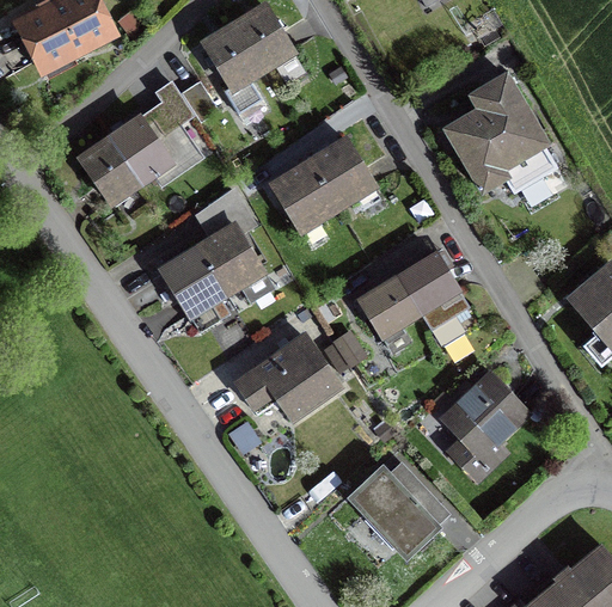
[(34,10),(12,22),(41,77),(48,73),(51,78),(77,65),(74,60),(122,35),(103,0),(42,0),(31,6),(34,10)]
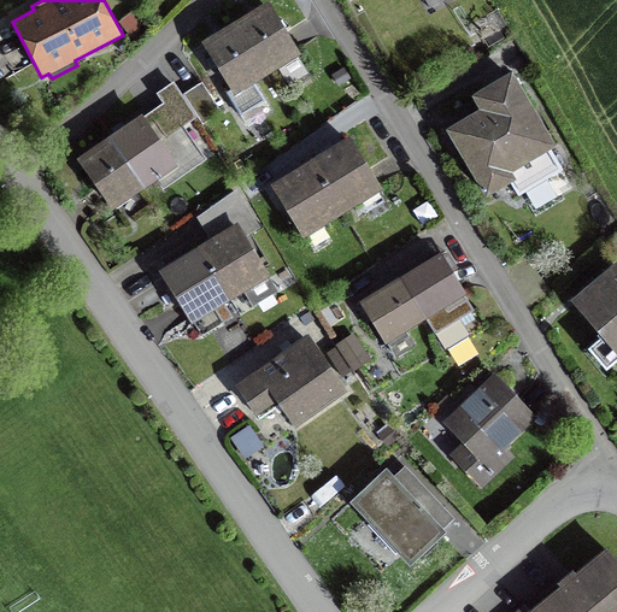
[(218,30),(201,41),(230,88),(227,89),(241,113),(266,98),(257,81),(301,53),(269,0),(253,9),(218,30)]
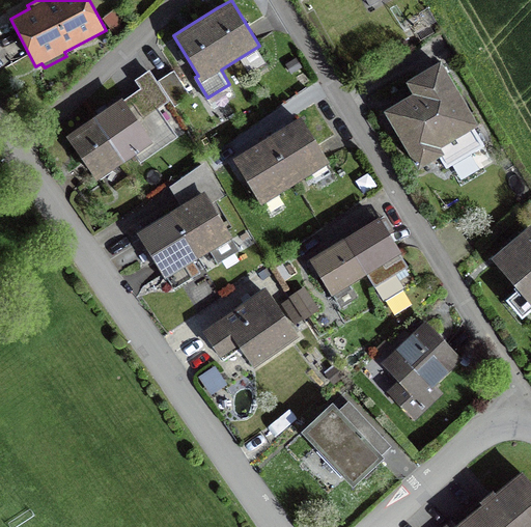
[(112,6),(103,15),(115,28),(124,20),(112,6)]
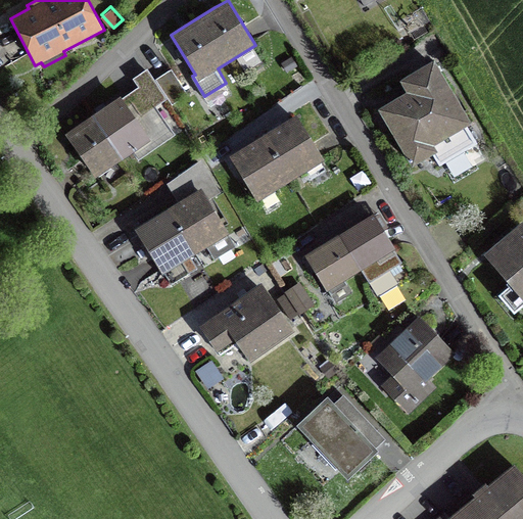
[(297,63),(292,53),(281,60),(287,69),(297,63)]
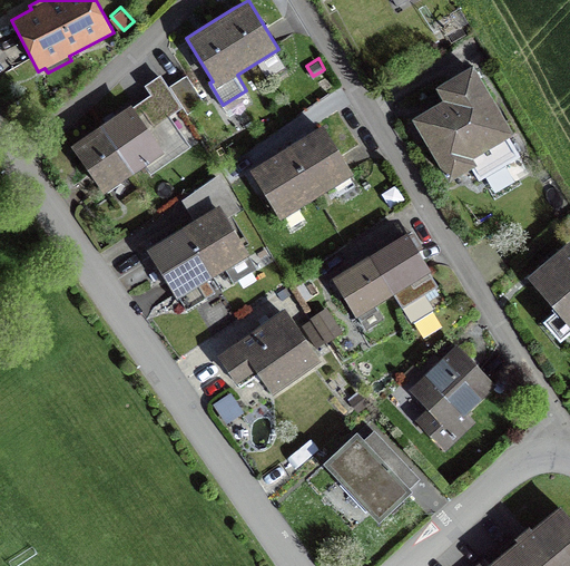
[(442,100),(411,119),(449,183),(478,166),(473,159),(514,135),(473,66),(435,88),(440,96),(442,100)]
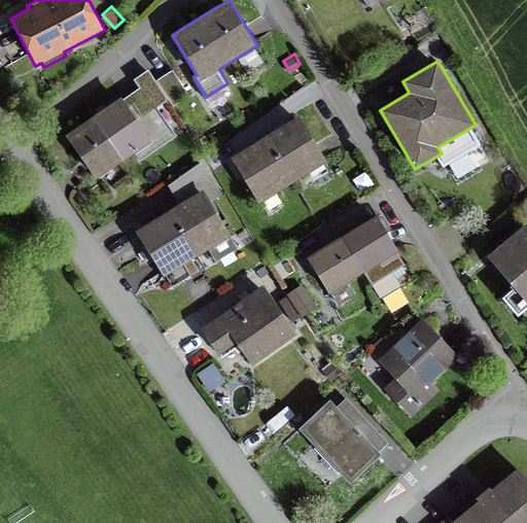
[(140,117),(170,98),(155,78),(148,67),(134,77),(139,85),(123,98),(131,110),(134,108),(140,117)]
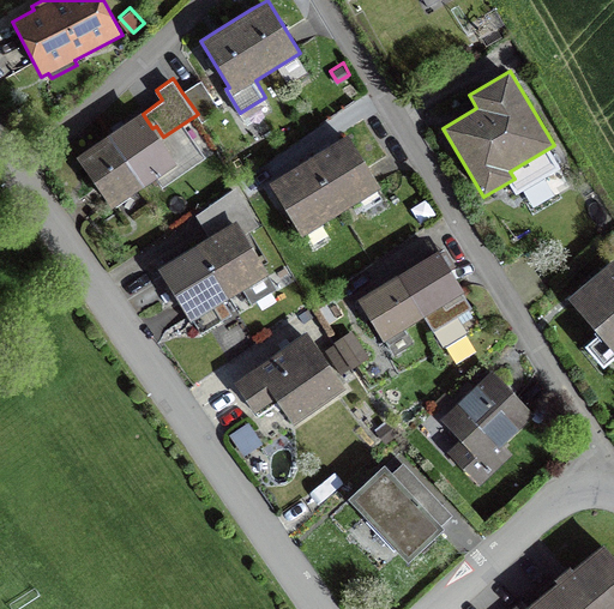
[(203,121),(222,108),(200,78),(181,91),(198,114),(203,121)]
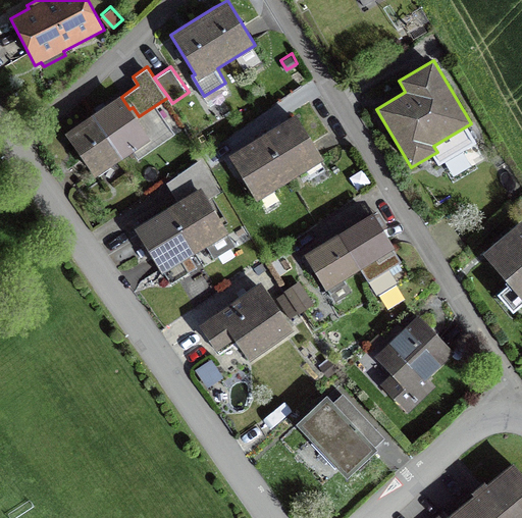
[(79,123),(64,134),(95,177),(100,174),(104,182),(117,172),(112,165),(151,140),(129,109),(121,97),(120,96),(106,105),(79,123)]
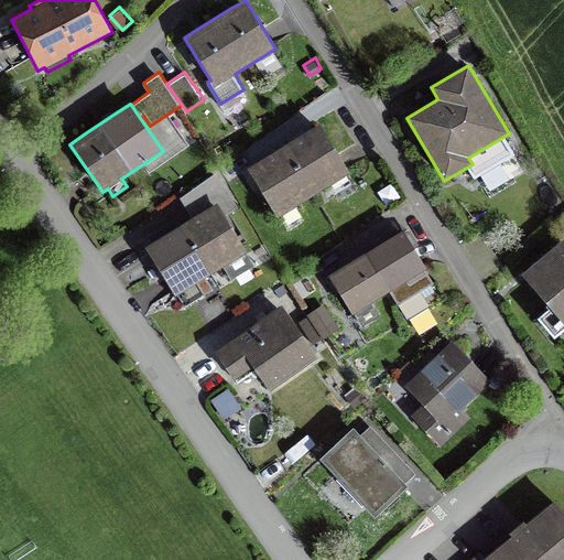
[(278,217),(350,172),(320,124),(308,130),(268,155),(247,168),(278,217)]
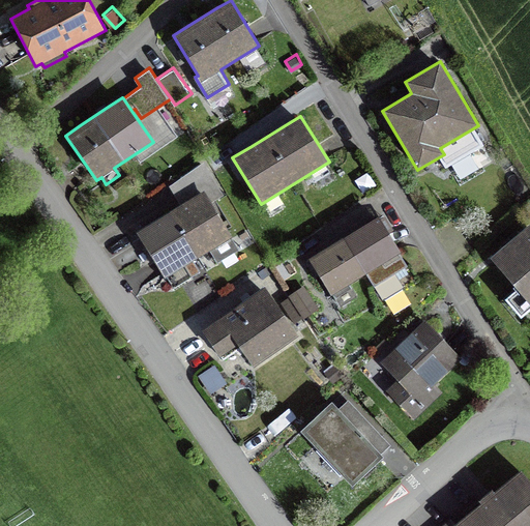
[(168,183),(180,204),(152,221),(136,231),(165,279),(210,250),(217,261),(239,247),(211,202),(224,194),(204,162),(168,183)]
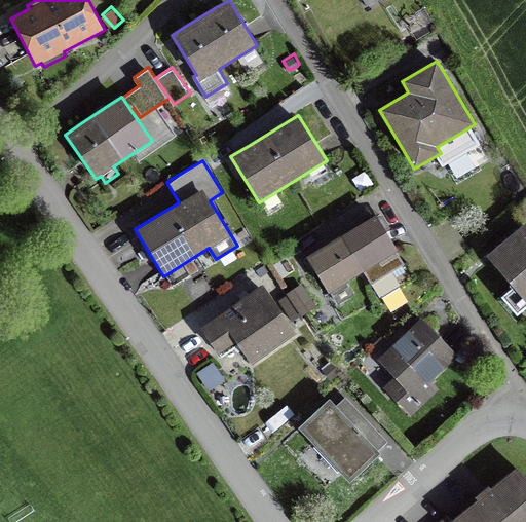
[(322,247),(305,256),(328,293),(364,271),(371,284),(405,263),(375,214),(355,226),(322,247)]
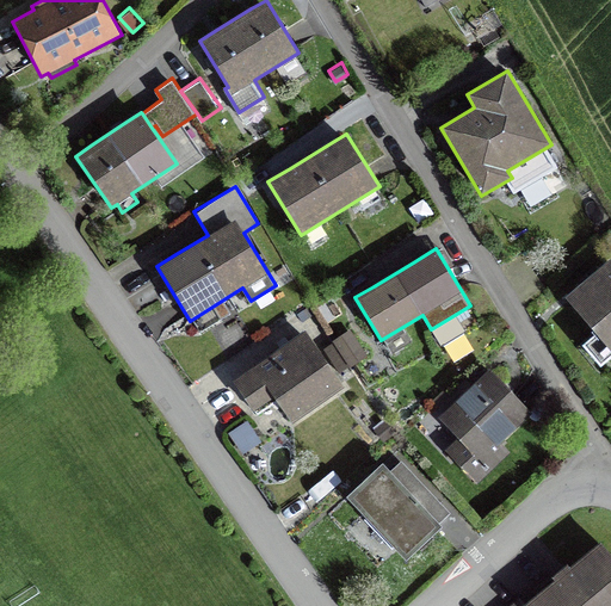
[(610,259),(565,297),(594,333),(581,345),(600,368),(610,358),(610,259)]
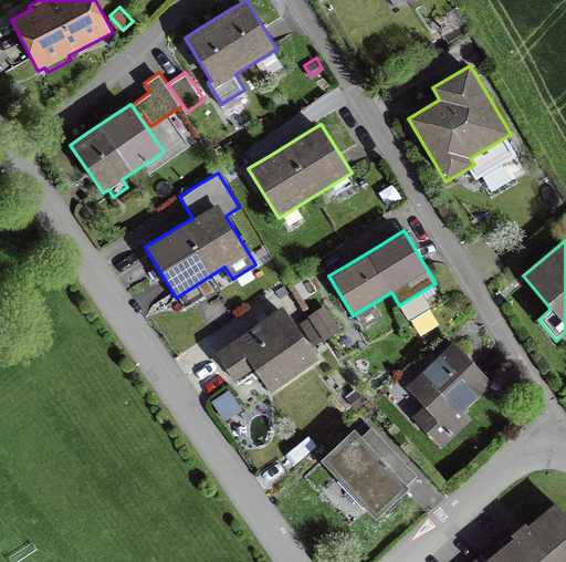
[(308,315),(300,321),(314,343),(323,337),(324,339),(341,328),(324,302),(307,313),(308,315)]
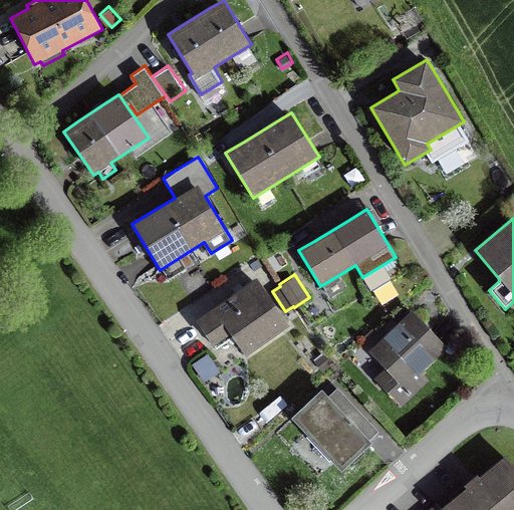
[(257,277),(195,319),(213,345),(230,333),(245,355),(290,325),(257,277)]
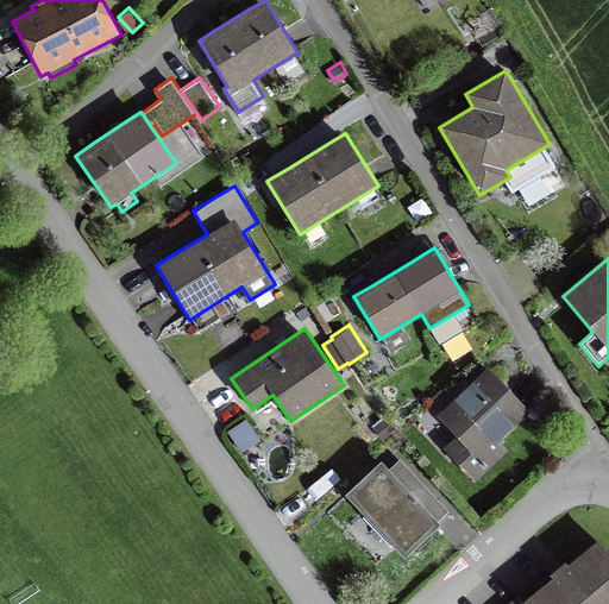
[(488,366),(437,415),(454,434),(443,446),(475,480),(508,450),(500,440),(531,410),(488,366)]
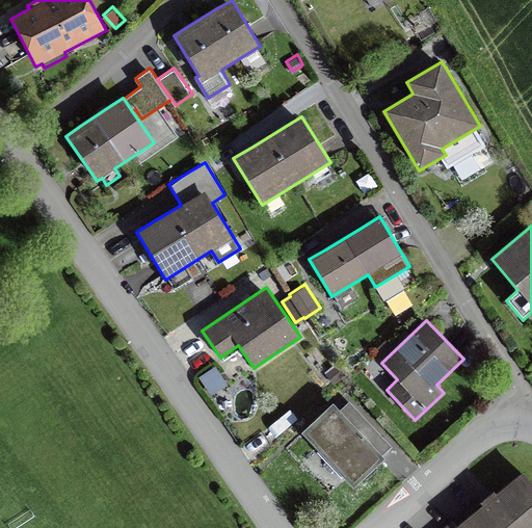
[(198,374),(211,393),(229,383),(215,363),(198,374)]
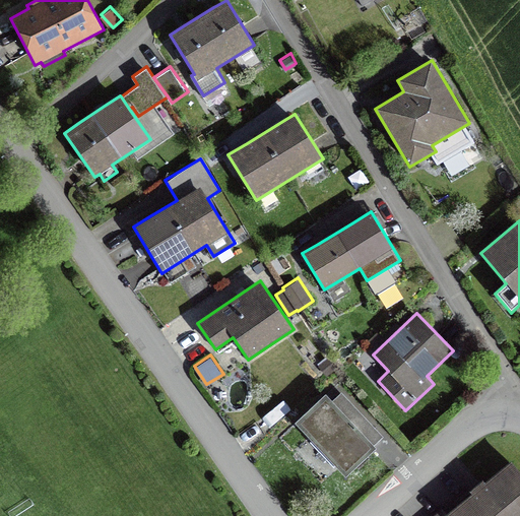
[(295,424),(346,478),(378,449),(373,444),(383,435),(341,390),(331,399),(326,394),(295,424)]
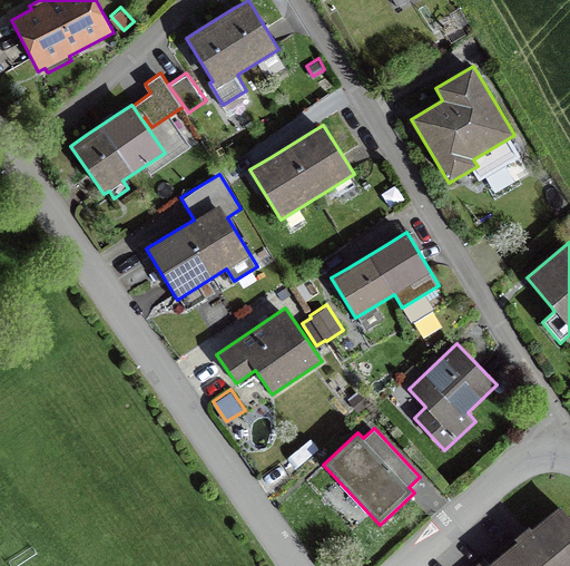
[(489,565),(569,565),(569,518),(559,506),(532,529),(529,526),(514,539),(517,542),(492,563),(489,565)]
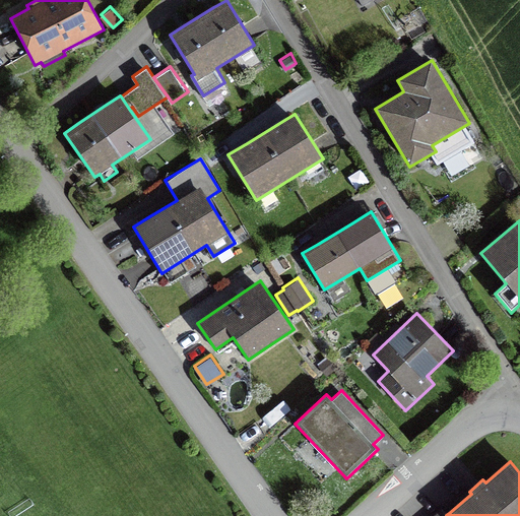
[(446,515),(449,513),(443,506),(430,515),(446,515)]
